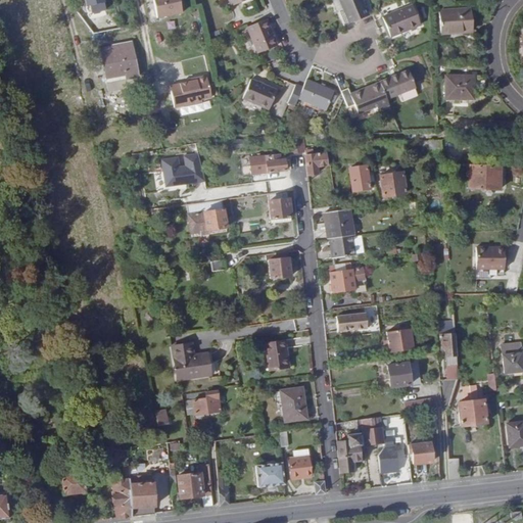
[(152,0),(157,18),(183,13),(180,0),(152,0)]
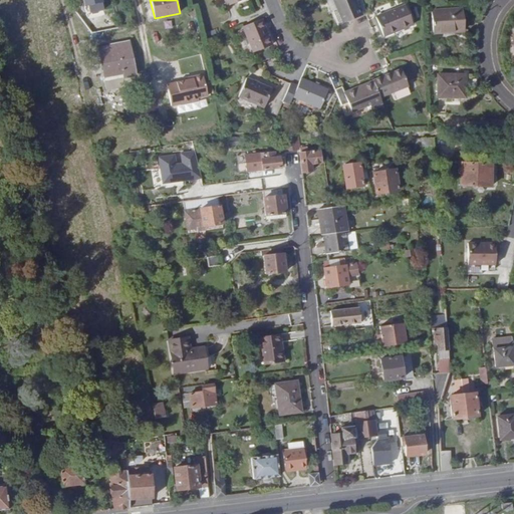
[(337,9),(333,0),(325,0),(330,12),(337,9)]
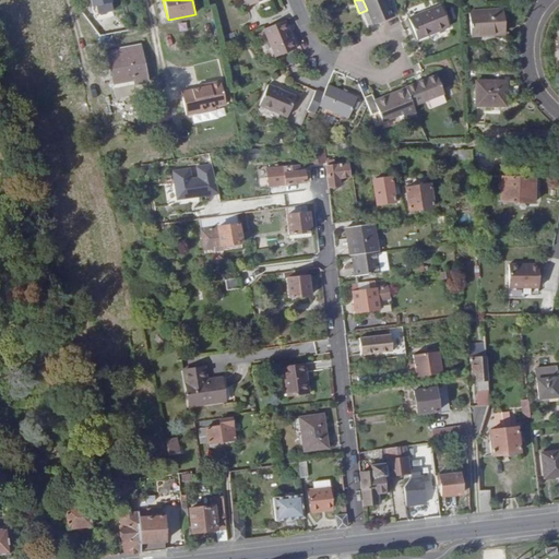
[(373,25),(394,16),(387,0),(363,0),(367,10),(373,25)]
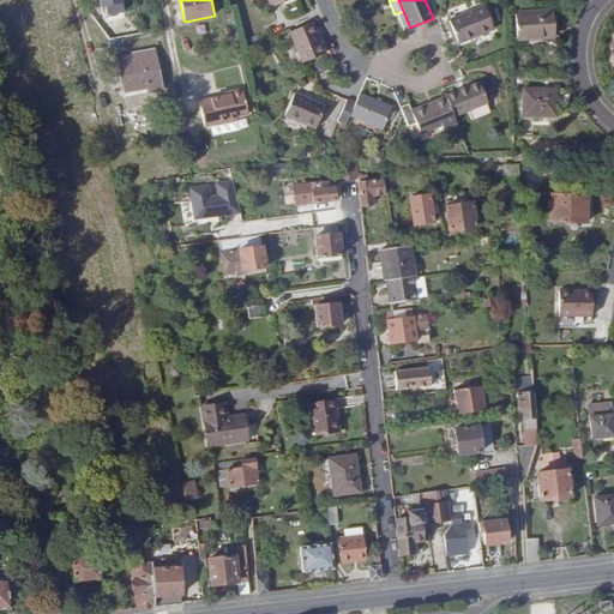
[(447,20),(457,44),(494,30),(485,6),(447,20)]
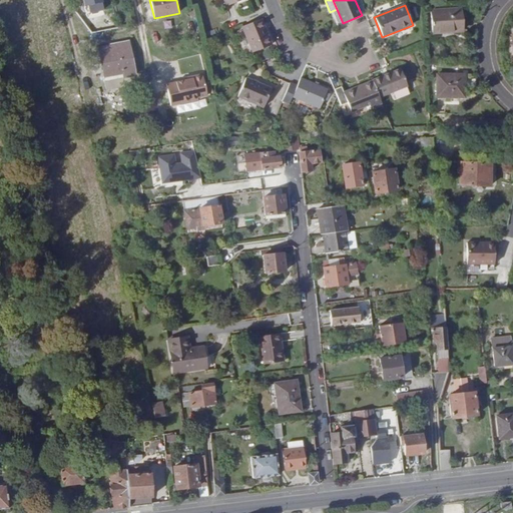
[(462,9),(431,12),(433,34),(464,31),(462,9)]
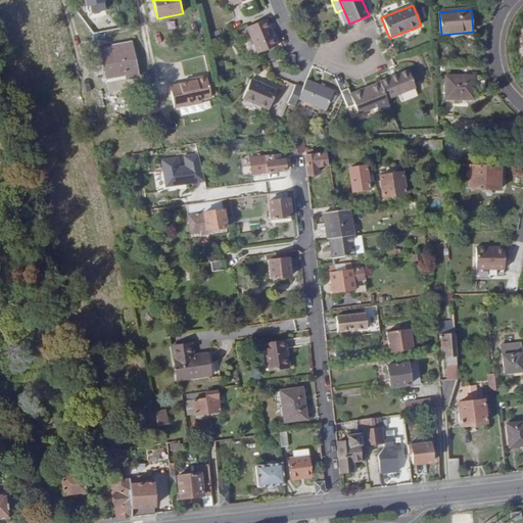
[(267,19),(247,28),(257,54),(277,46),(267,19)]
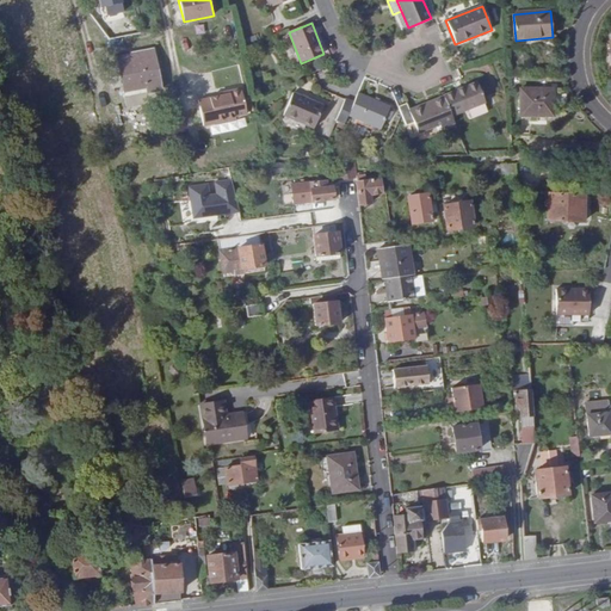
[(148,93),(161,91),(153,50),(131,55),(131,56),(117,59),(124,92),(147,87),(148,93)]
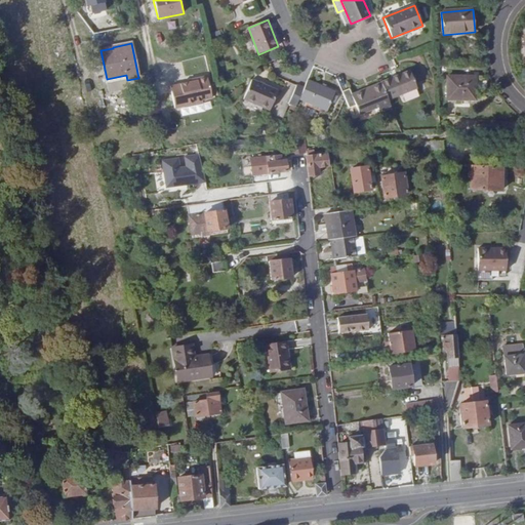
[(159,50),(162,63),(176,59),(174,47),(159,50)]
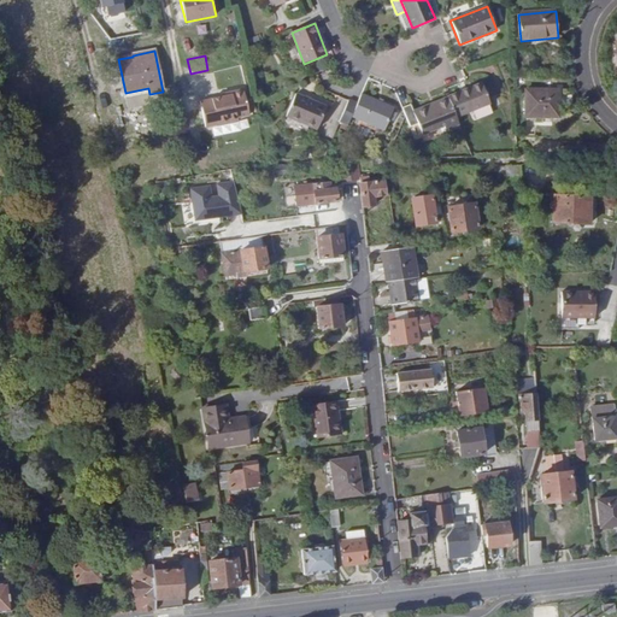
[(482,83),(447,98),(456,117),(489,103),(482,83)]
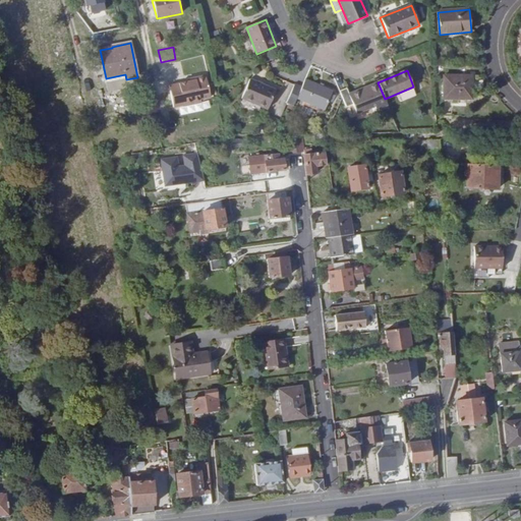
[(125,74),(106,78),(107,83),(126,79),(125,74)]
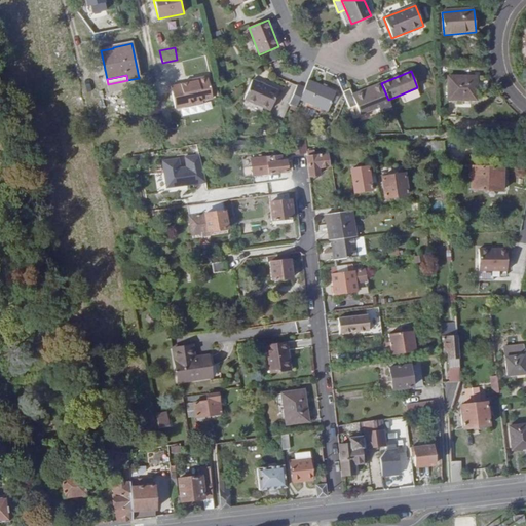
[(464,98),(477,98),(477,76),(448,76),(448,100),(464,100),(464,98)]
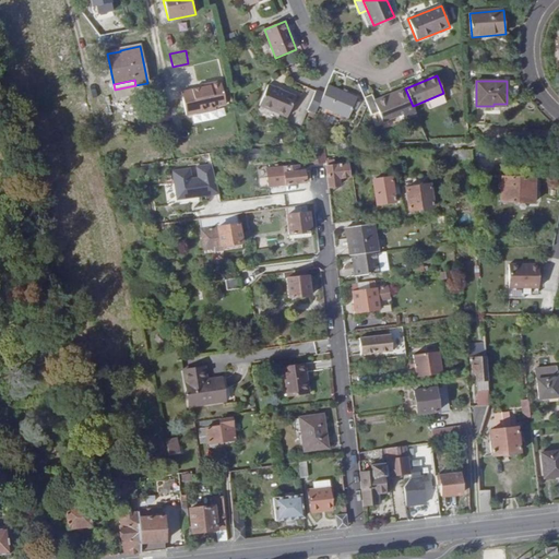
[(198,88),(178,93),(182,116),(212,110),(212,107),(222,106),(217,82),(206,84),(206,87),(198,88)]
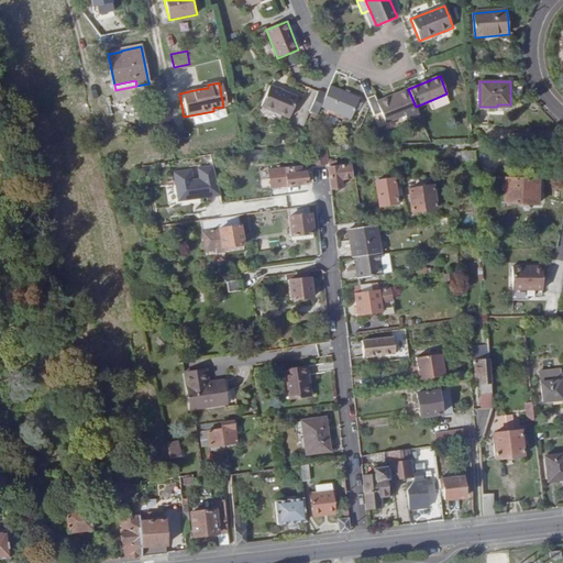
[(289,119),(298,98),(269,86),(261,108),(289,119)]
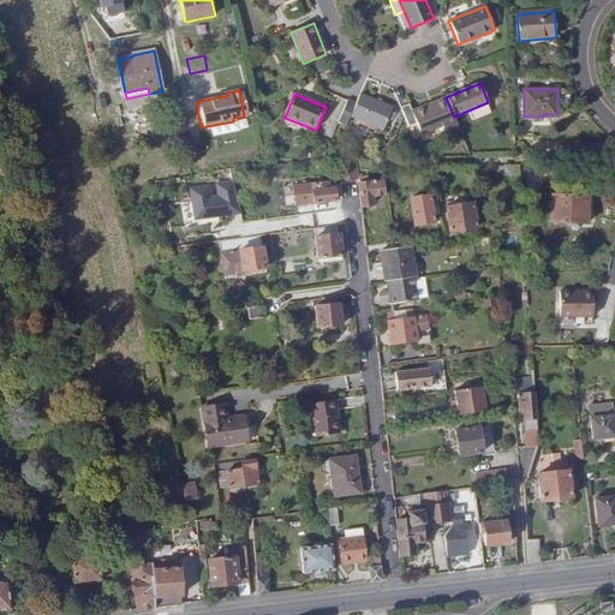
[(360,94),(357,102),(348,99),(338,123),(346,125),(350,117),(382,130),(392,108),(360,94)]
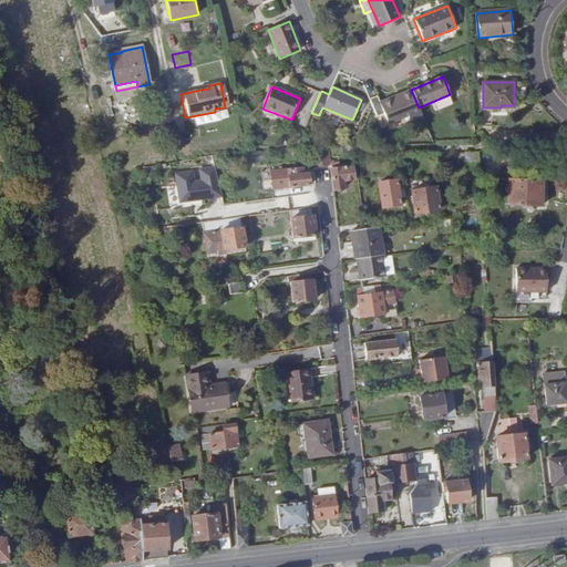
[(371,106),(375,117),(384,114),(388,125),(408,117),(409,121),(422,115),(419,107),(411,90),(379,103),(377,96),(369,100),(371,106)]
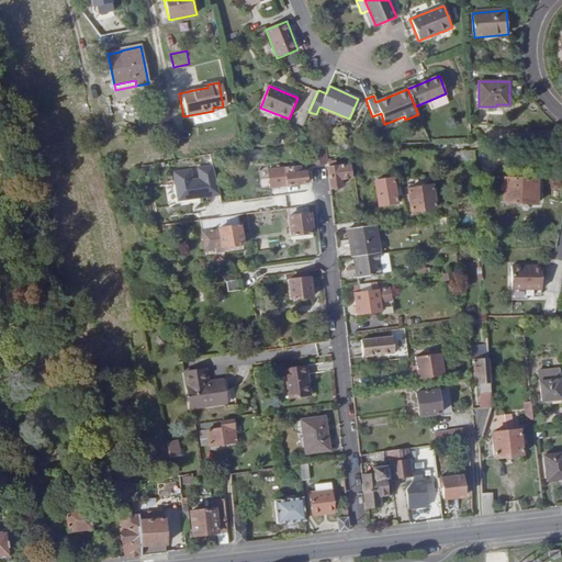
[(319,166),(328,165),(327,161),(326,146),(317,147),(319,166)]
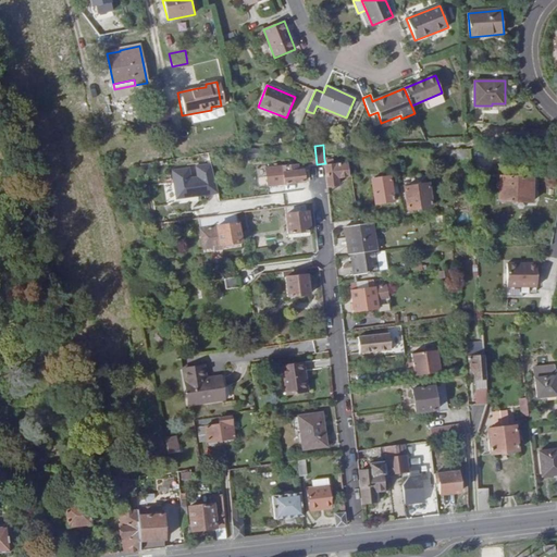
[(314,146),(307,146),(309,165),(317,164),(314,146)]
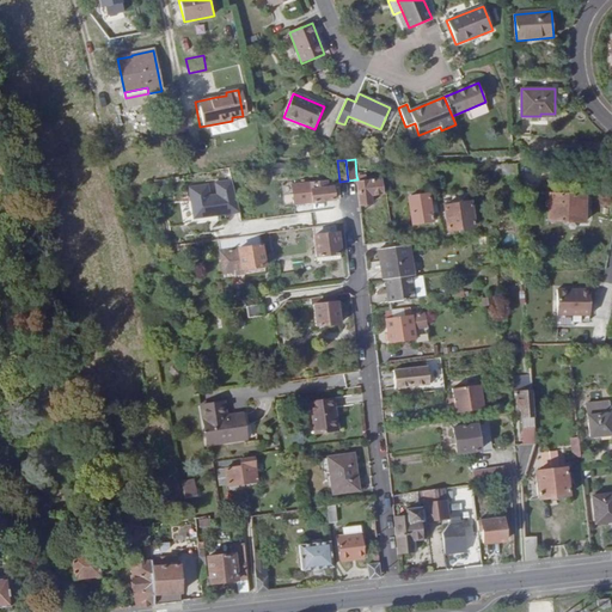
[(289,164),(274,165),(275,173),(289,173),(289,164)]
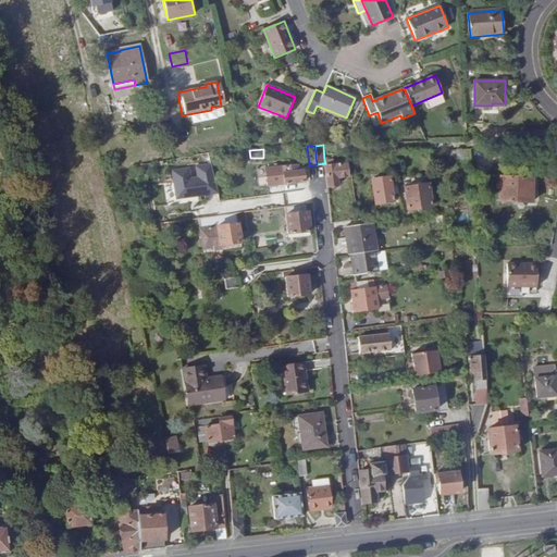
[(489,150),(472,150),(472,159),(489,159),(489,150)]
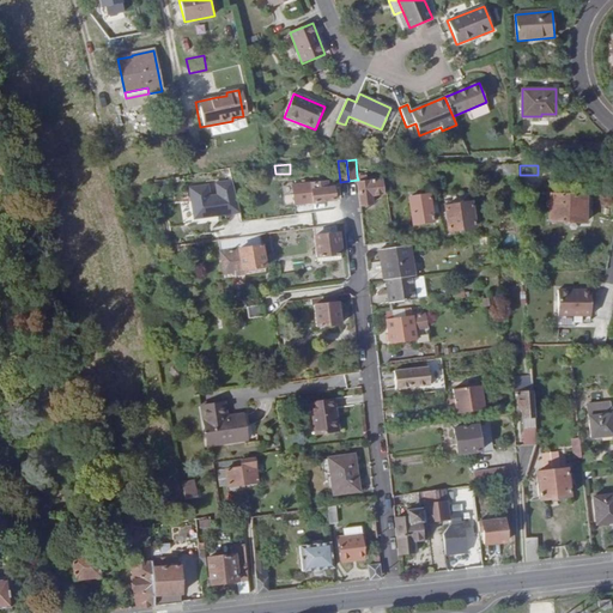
[(358,180),(360,206),(372,205),(371,195),(383,194),(381,180),(368,182),(366,175),(357,176),(358,180)]
